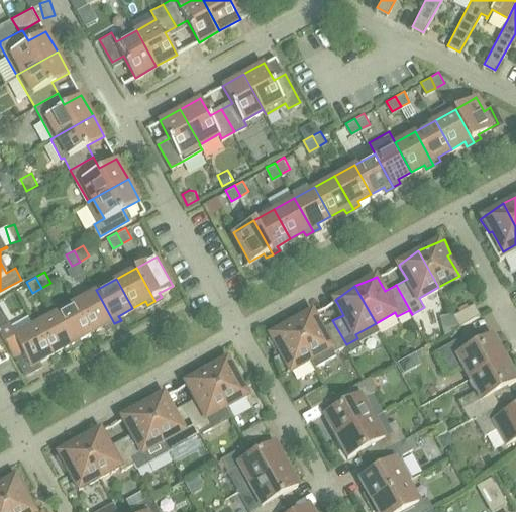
[(96,290),(76,301),(92,330),(105,323),(107,327),(114,323),(96,290)]
